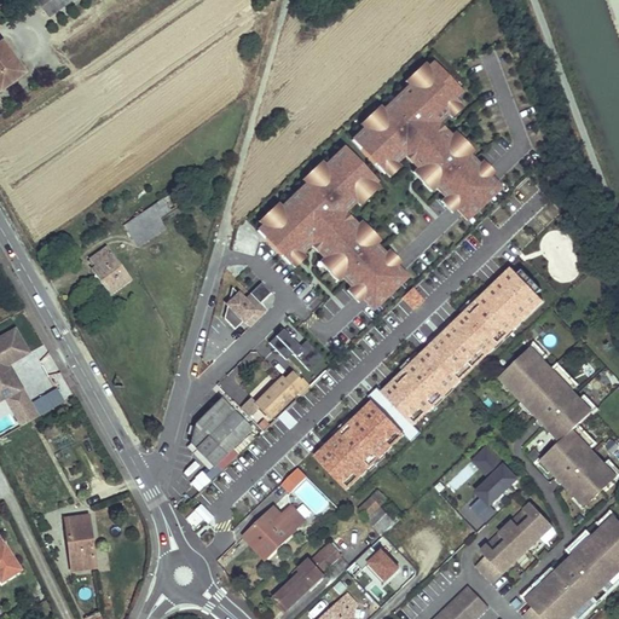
[(38,0),(50,16),(71,0),(38,0)]
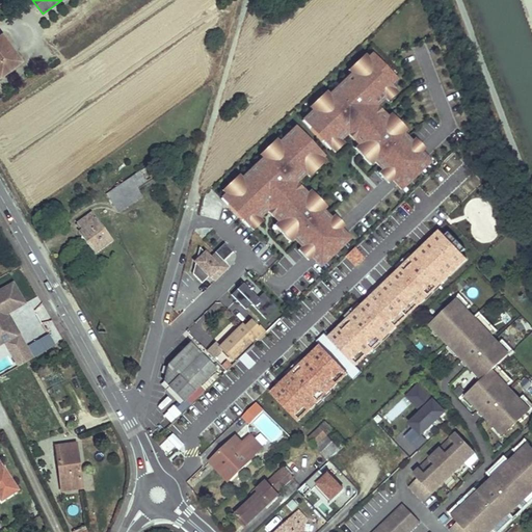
[(21,63),(2,36),(0,37),(0,75),(10,68),(11,70),(21,63)]
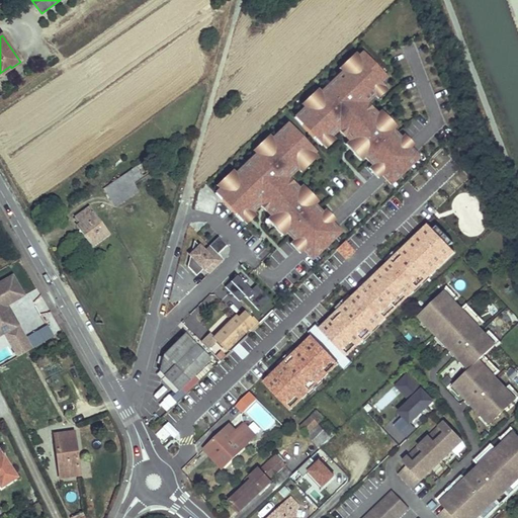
[(293,118),(321,147),(321,146),(330,137),(337,131),(338,130),(341,133),(342,132),(344,134),(344,136),(345,137),(349,141),(347,142),(363,158),(367,162),(396,135),(375,114),(374,115),(370,110),(368,110),(366,113),(361,108),(373,96),(383,87),(379,83),(385,77),(362,53),(357,57),(341,73),(320,93),(304,108),(293,118)]
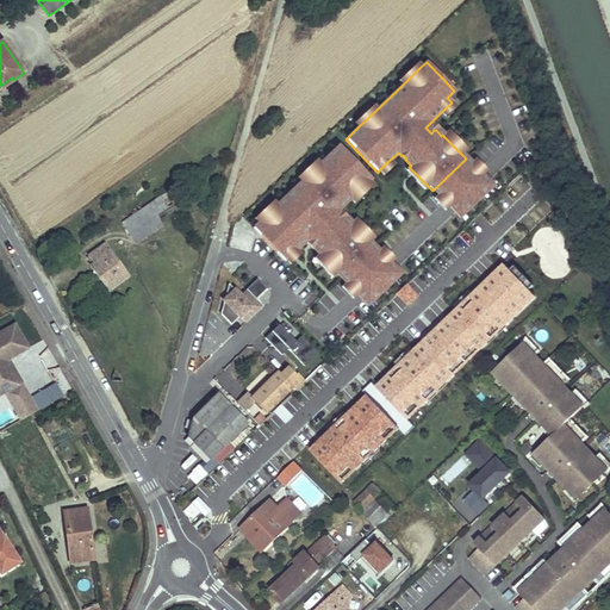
[(398,81),(402,86),(421,67),(417,63),(398,81)]
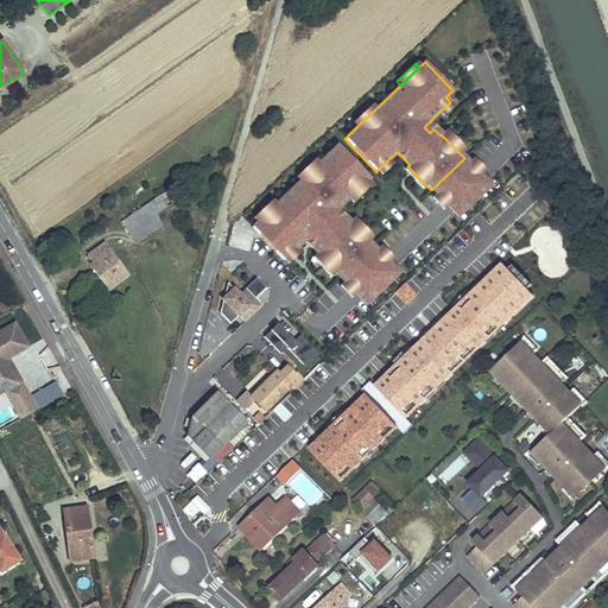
[(453,107),(449,102),(438,113),(443,116),(453,107)]
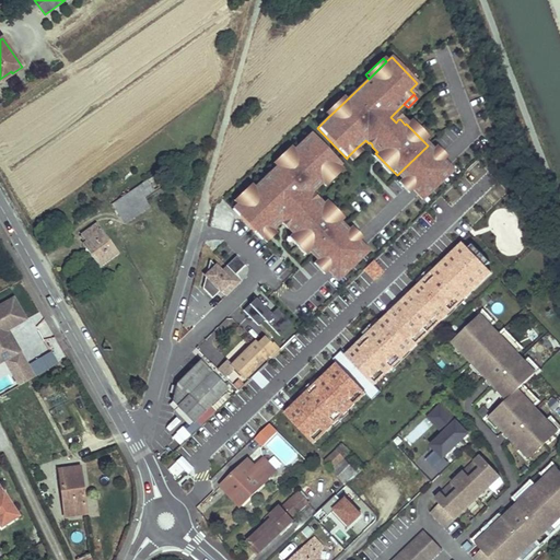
[(324,114),(328,117),(346,101),(341,96),(324,114)]
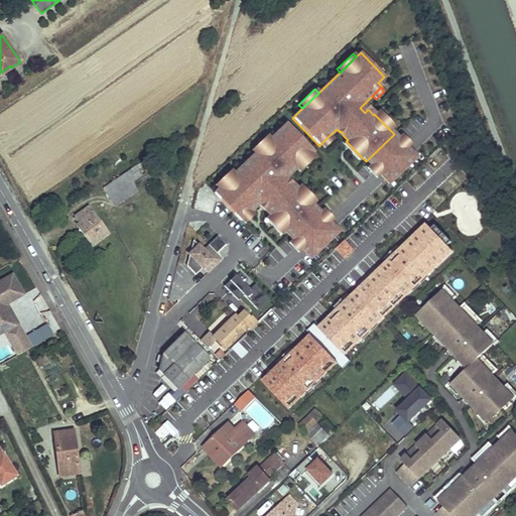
[(378,111),(374,114),(390,130),(394,127),(378,111)]
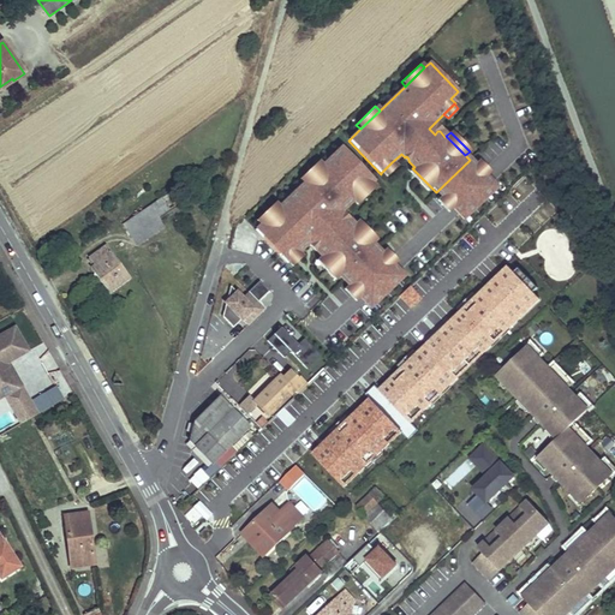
[(260,226),(255,230),(286,263),(287,263),(308,244),(314,238),(318,244),(316,248),(316,250),(321,256),(320,257),(338,276),(344,281),(377,249),(372,244),(353,225),(352,226),(347,221),(344,221),(341,224),(335,218),(341,212),(352,201),(371,183),(374,180),(341,147),(322,166),(303,184),(279,207),(260,226)]
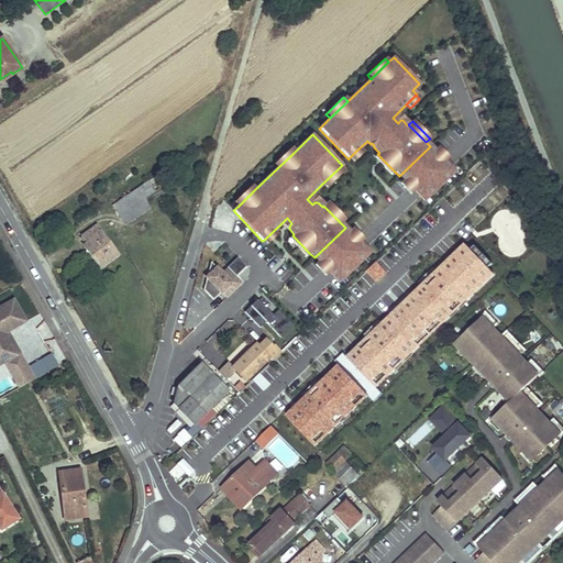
[(433,151),(430,146),(399,176),(403,180),(399,184),(409,195),(414,191),(423,201),(454,172),(444,162),(449,158),(438,146),(433,151)]
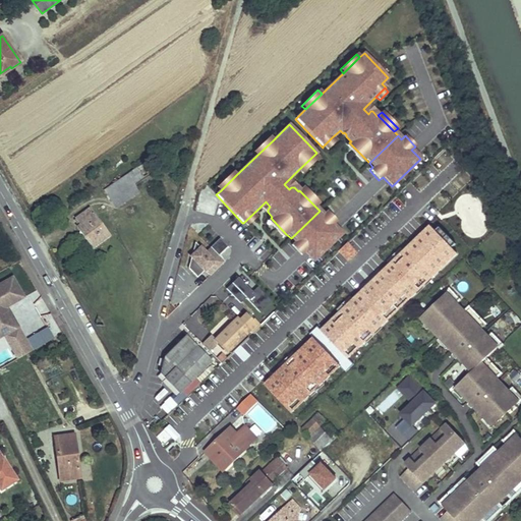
[(256,156),(273,140),(269,136),(252,152),(256,156)]
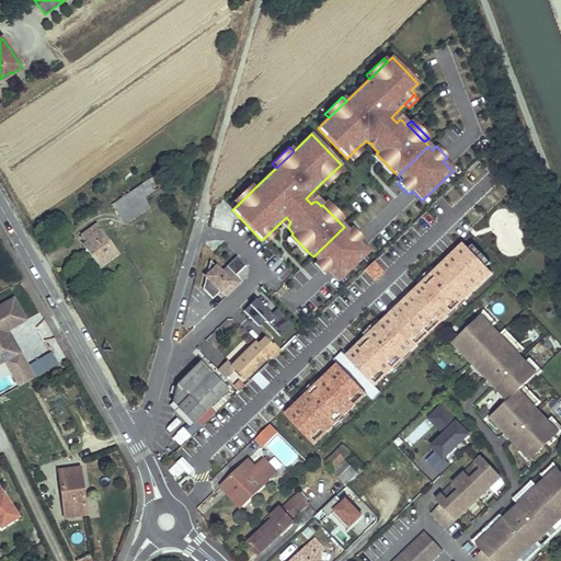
[(357,148),(347,158),(352,162),(362,152),(357,148)]
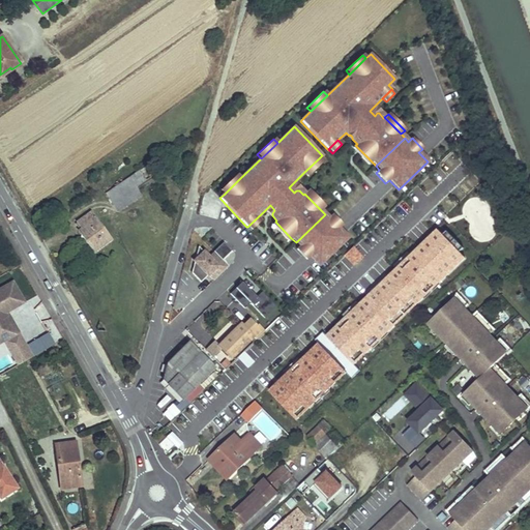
[(355,145),(352,148),(367,165),(372,162),(355,145)]
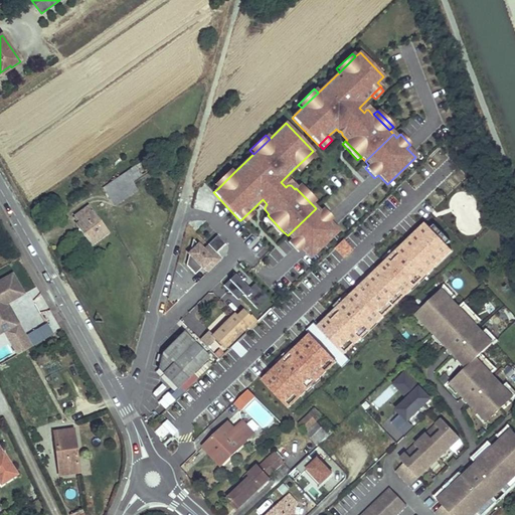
[(311,153),(295,168),(298,172),(314,157),(311,153)]
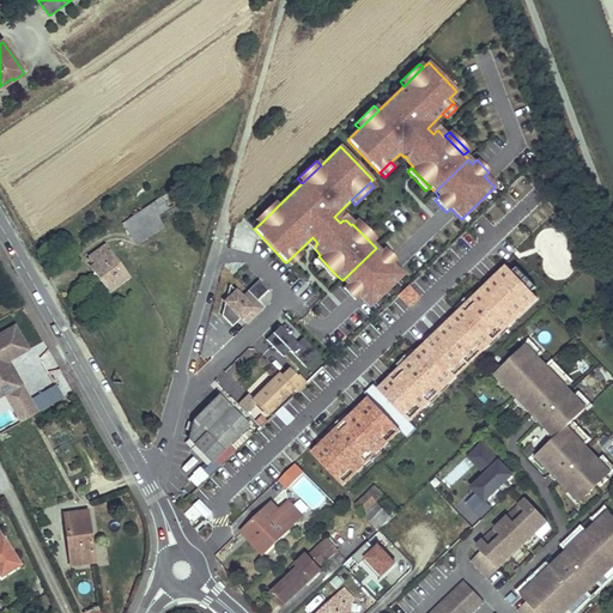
[(169,208),(162,198),(123,223),(138,243),(164,226),(157,217),(169,208)]
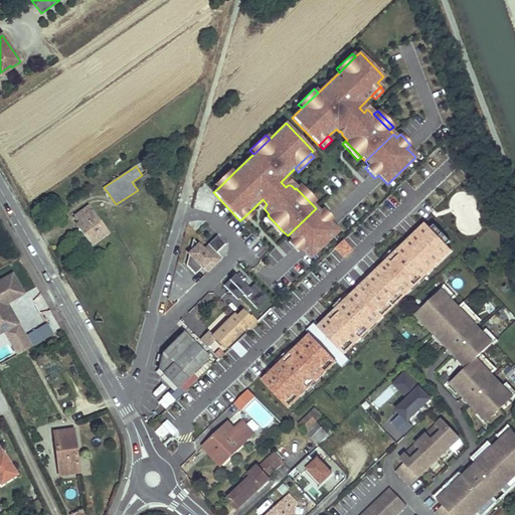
[(217,189),(233,173),(229,170),(213,185),(217,189)]
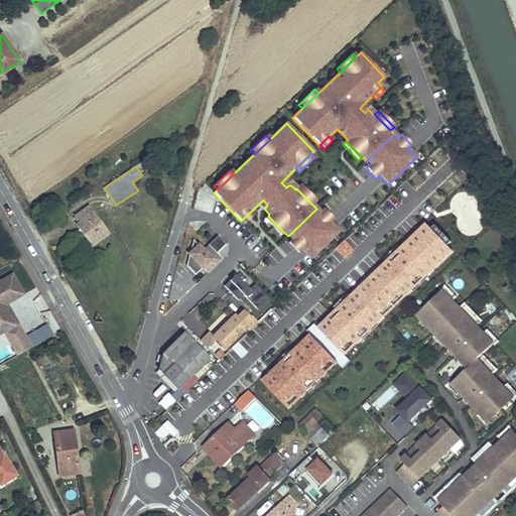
[(292,183),(286,177),(281,182),(286,187),(288,185),(291,185),(292,183)]
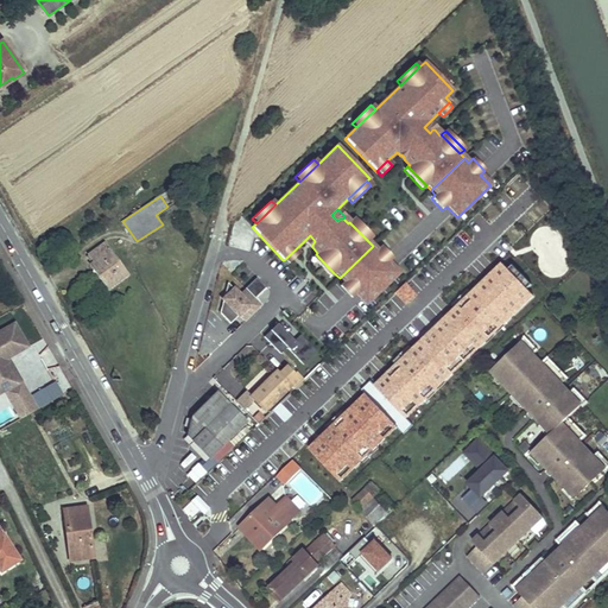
[(354,219),(349,222),(368,241),(372,238),(354,219)]
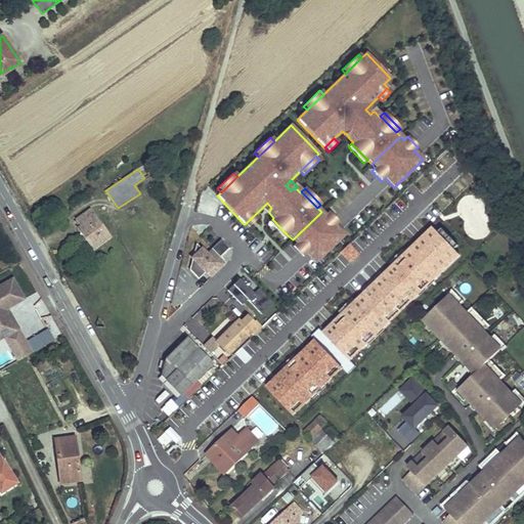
[(269,213),(269,211),(271,208),(267,203),(262,208),(268,214),(269,213)]
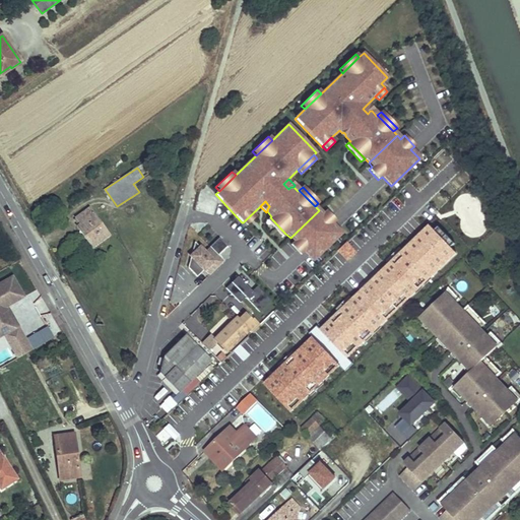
[(75,217),(80,224),(86,233),(83,235),(92,248),(110,236),(89,207),(75,217)]
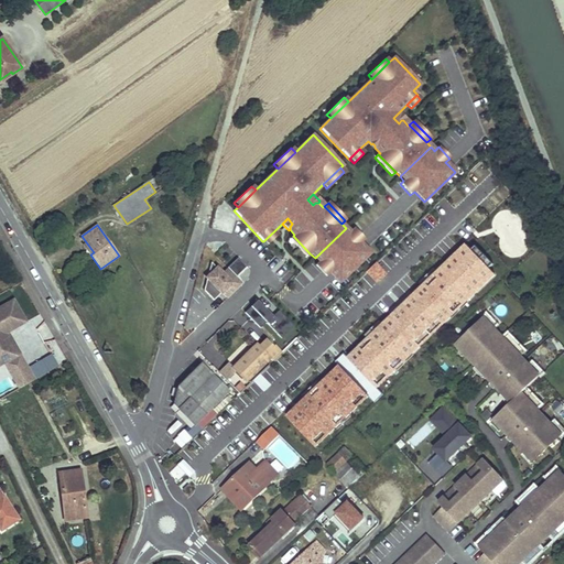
[(349,232),(346,228),(315,258),(318,262),(314,266),(325,277),(329,273),(338,283),(369,253),(360,243),(364,240),(354,228),(349,232)]
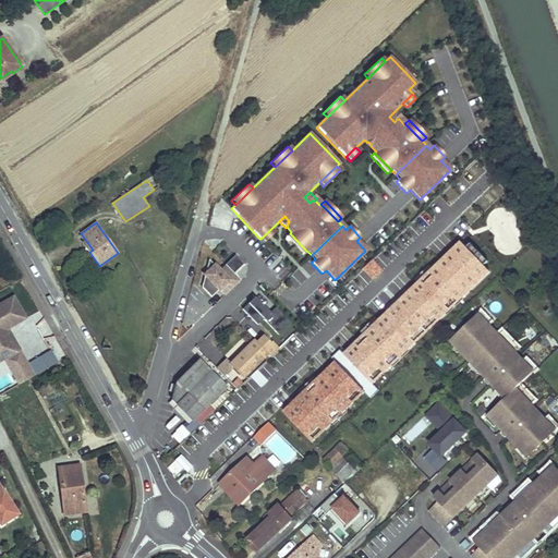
[(270,229),(261,239),(265,242),(275,233),(270,229)]
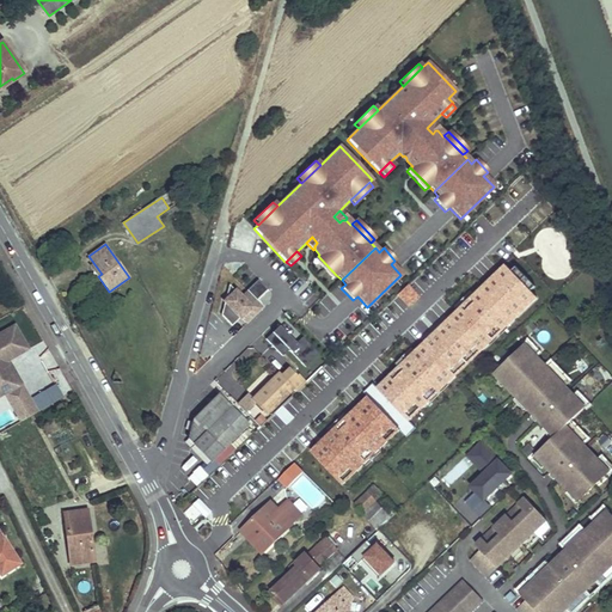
[(332,279),(336,275),(318,256),(313,259),(332,279)]
